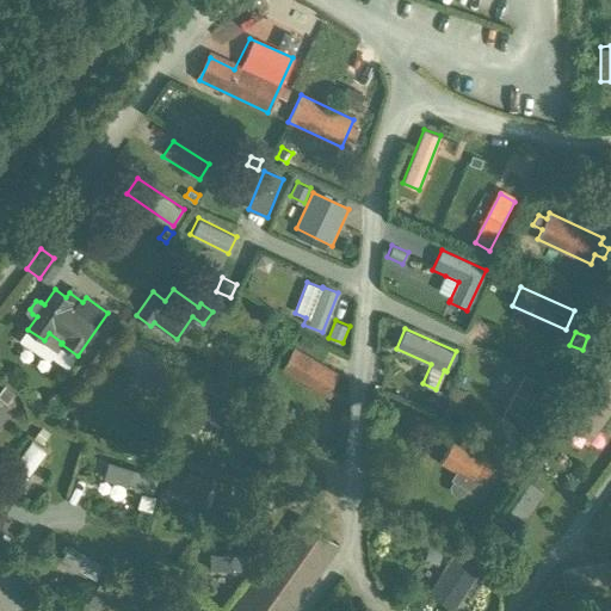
[(310,349),(315,340),(303,333),(298,341),(310,349)]
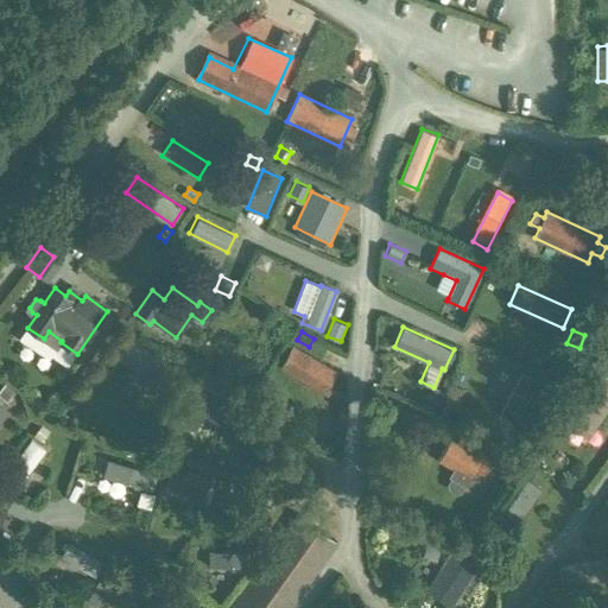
[(181,372),(130,336),(116,354),(166,391),(181,372)]
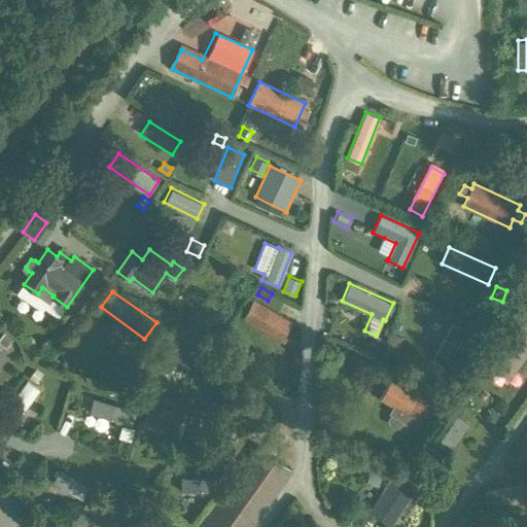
[(244,318),(281,341),(291,323),(254,301),(244,318)]
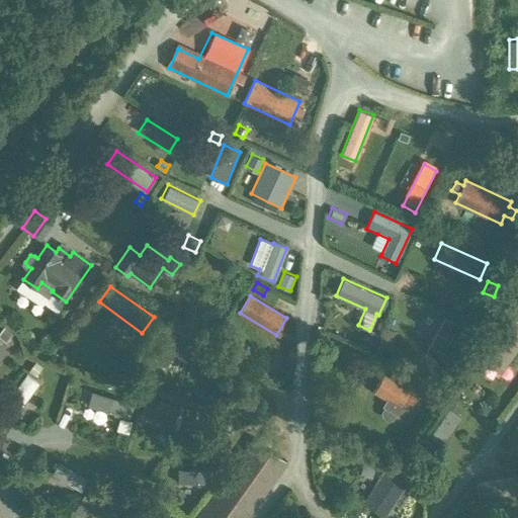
[(481,351),(504,367),(517,346),(517,321),(508,314),(481,351)]
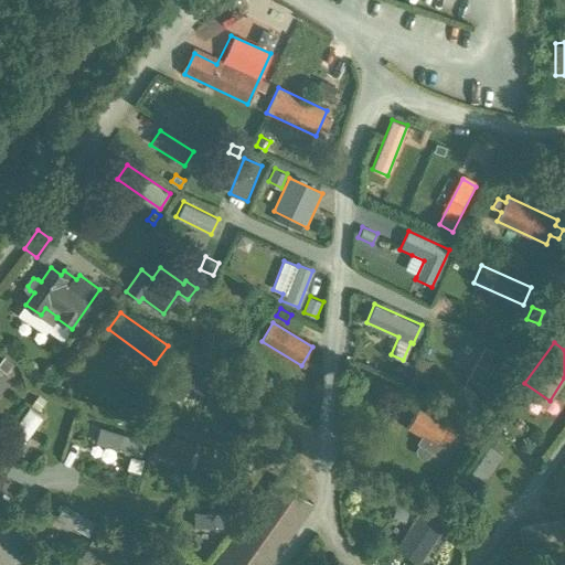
[(483,347),(476,362),(491,370),(492,368),(500,354),(483,347)]
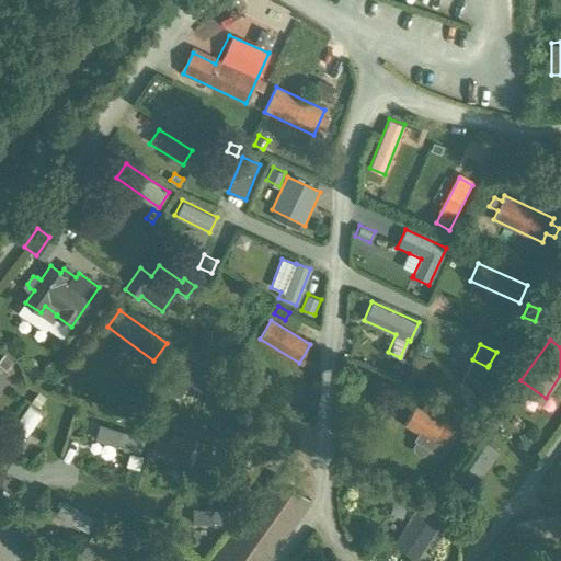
[(168,386),(180,395),(190,381),(207,395),(218,380),(187,358),(168,386)]
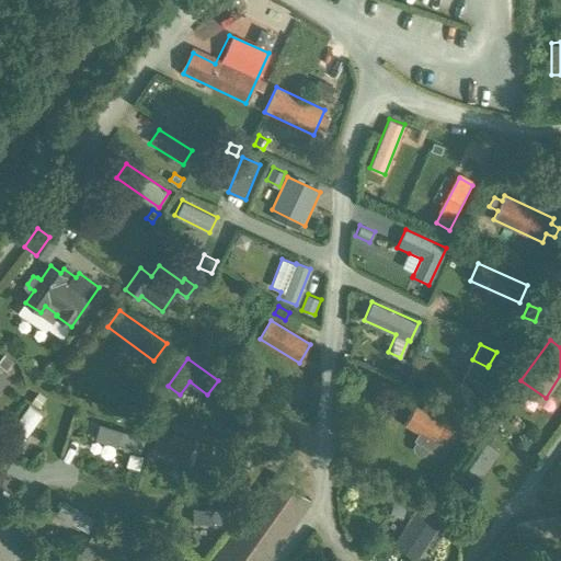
[(408,365),(395,359),(389,373),(402,378),(408,365)]
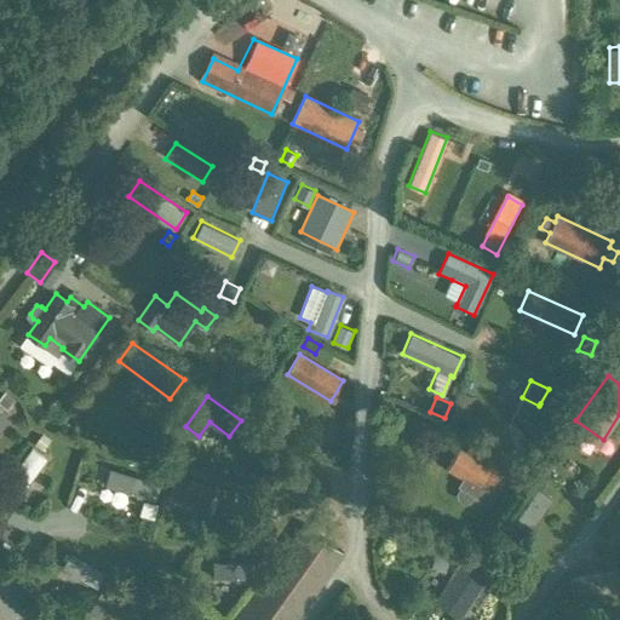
[(514,413),(530,423),(532,420),(539,406),(522,397),(514,413)]
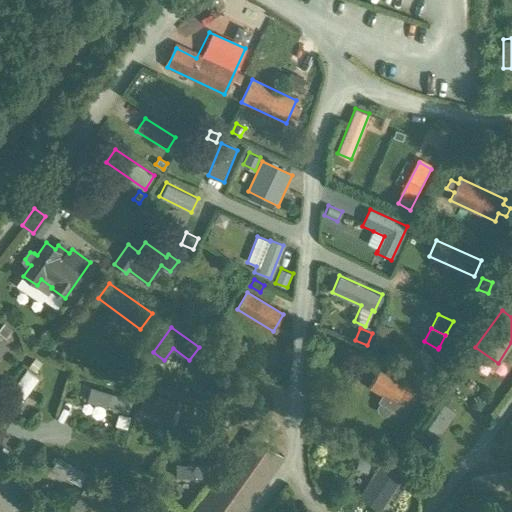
[(431,362),(438,349),(424,341),(417,355),(431,362)]
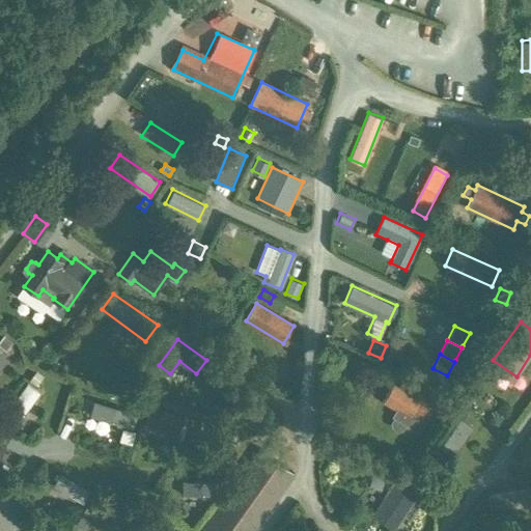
[(6,412),(20,420),(39,392),(26,383),(6,412)]
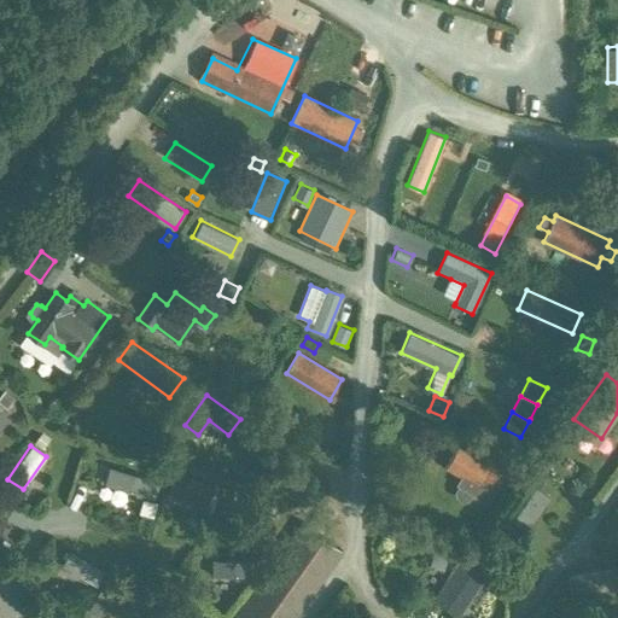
[(445,467),(479,487),(484,477),(493,483),(500,472),(490,466),(491,466),(458,447),(445,467)]
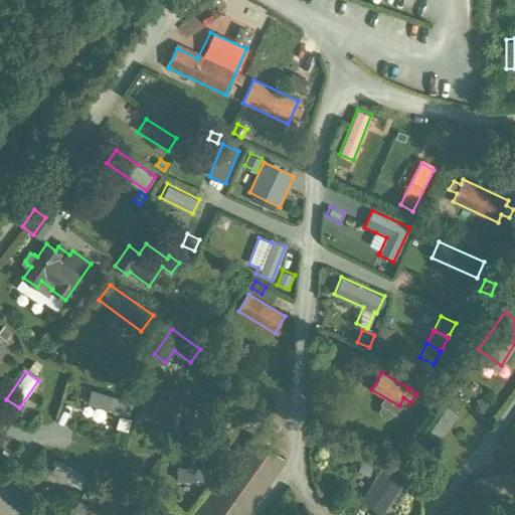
[(88,401),(129,413),(133,399),(92,387),(88,401)]
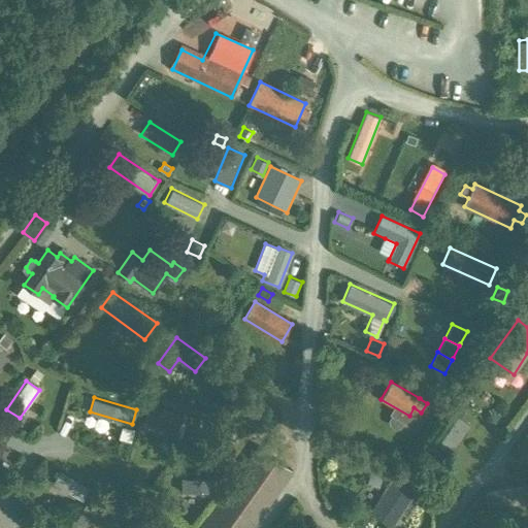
[(141,424),(175,434),(182,411),(149,401),(141,424)]
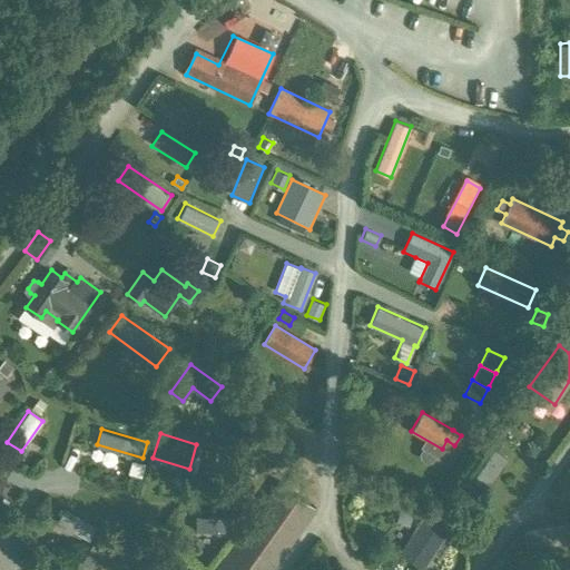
[(493,446),(470,477),(483,487),(507,457),(493,446)]
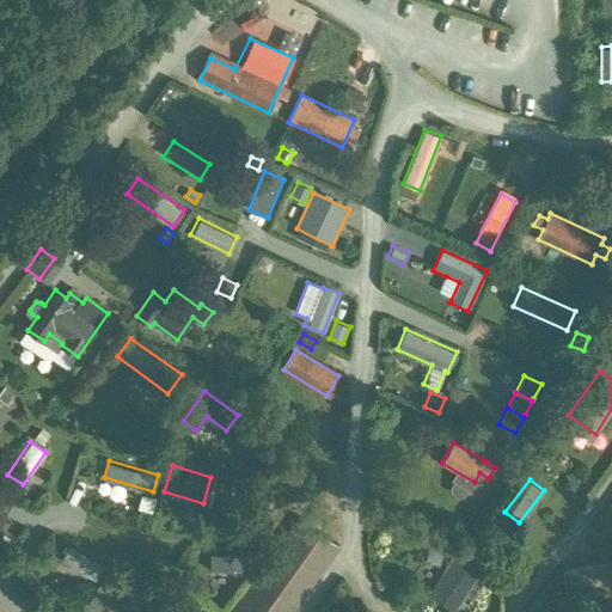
[(0,510),(0,533),(11,519),(0,510)]
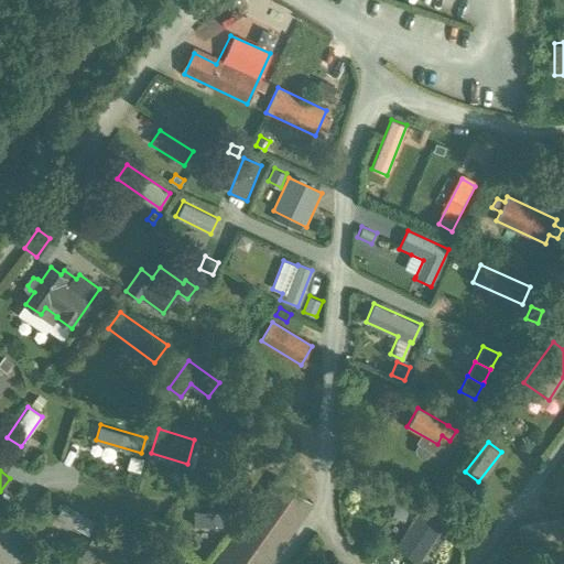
[(269,563),(313,502),(277,476),(272,484),(214,563),(269,563)]
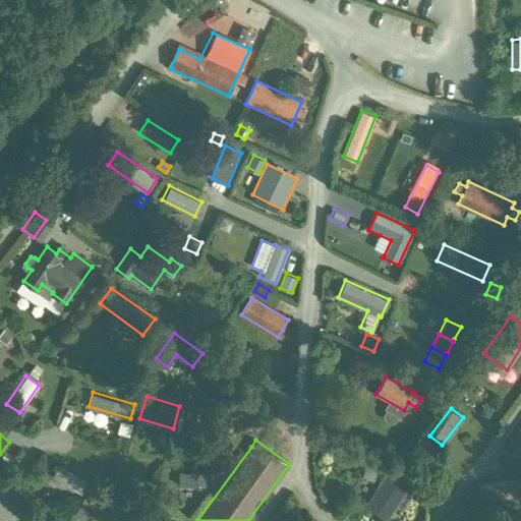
[(9,466),(0,459),(0,458),(0,473),(2,475),(9,466)]
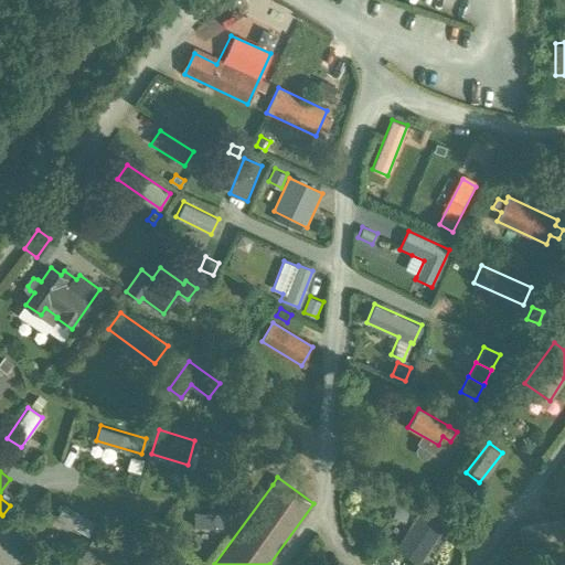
[(56,515),(88,534),(96,521),(64,502),(56,515)]
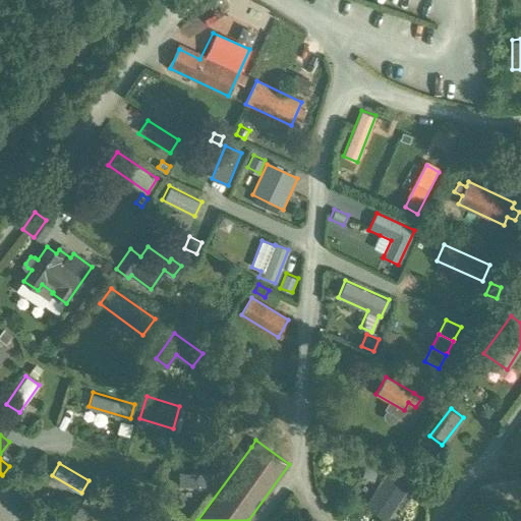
[(362,476),(373,479),(378,466),(366,463),(362,476)]
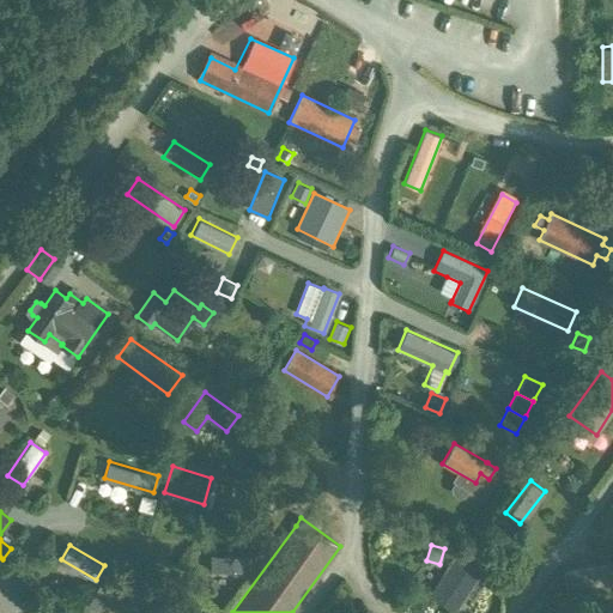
[(211,570),(255,570),(255,553),(211,553),(211,570)]
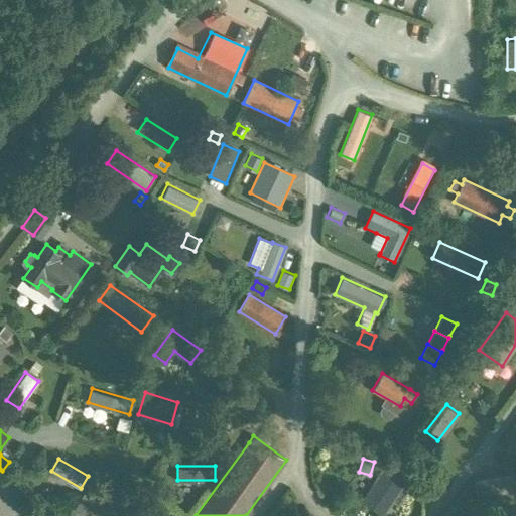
[(362,499),(383,513),(405,481),(383,466),(362,499)]
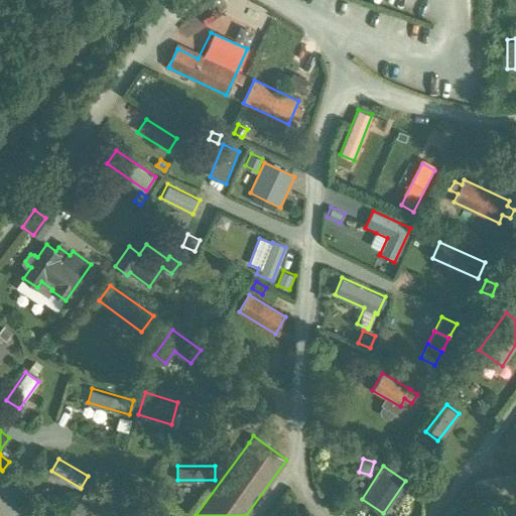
[(434,468),(428,476),(438,484),(444,476),(434,468)]
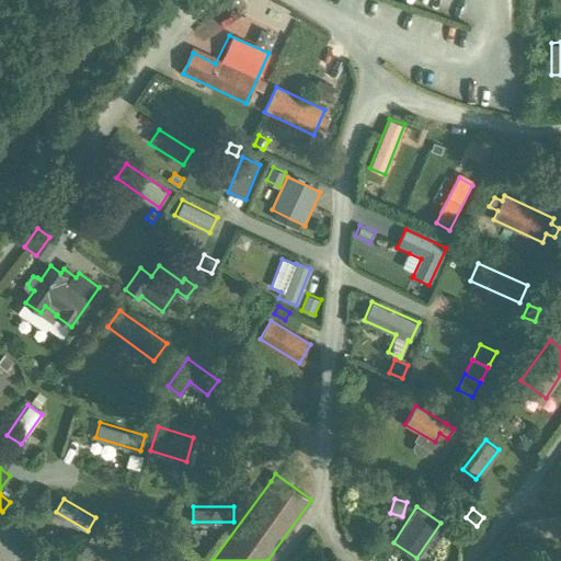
[(560,512),(516,522),(519,540),(560,531),(560,512)]
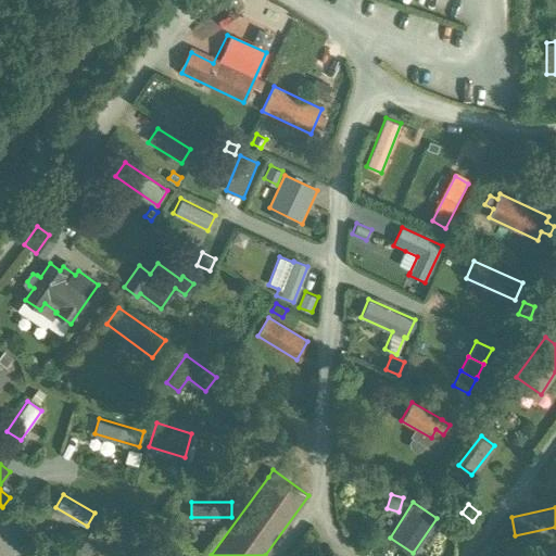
[(93,525),(87,535),(100,543),(106,532),(93,525)]
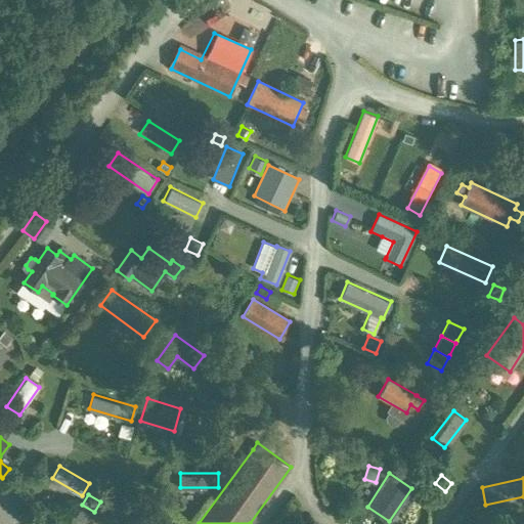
[(83,523),(89,513),(81,508),(74,518),(83,523)]
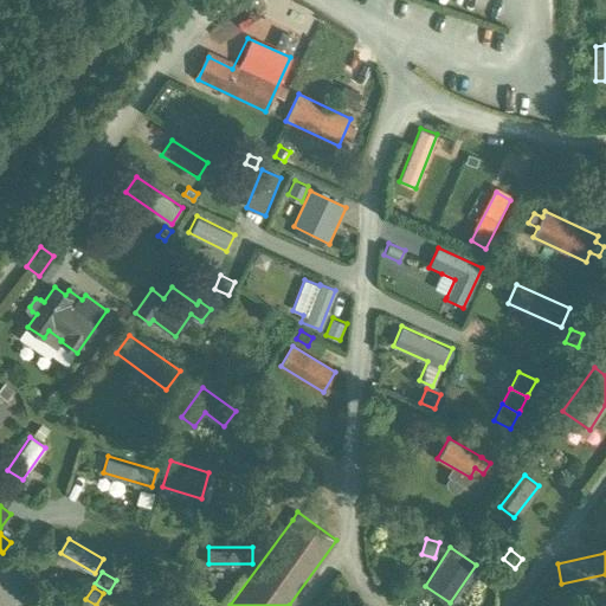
[(191,605),(175,595),(168,605),(191,605)]
